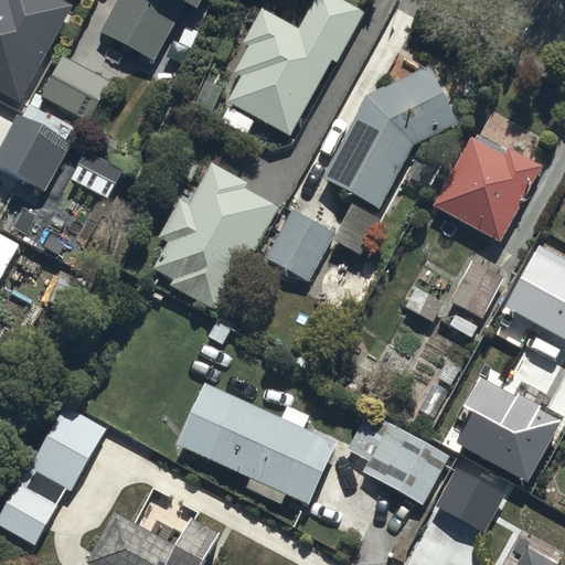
[(0,0),(0,94),(18,104),(73,4),(64,0),(0,0)]
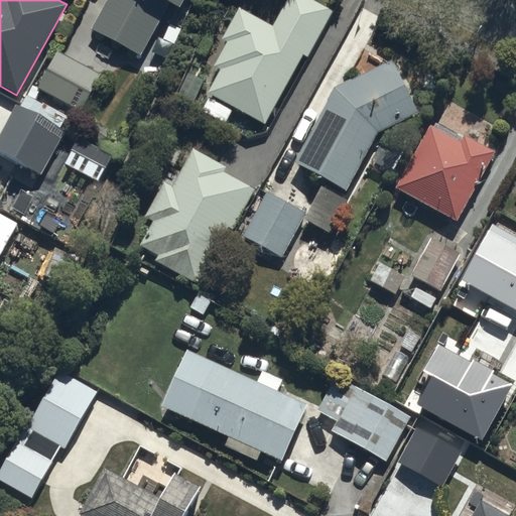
[(179,8),(183,0),(106,0),(90,31),(141,58),(170,3),(179,8)]
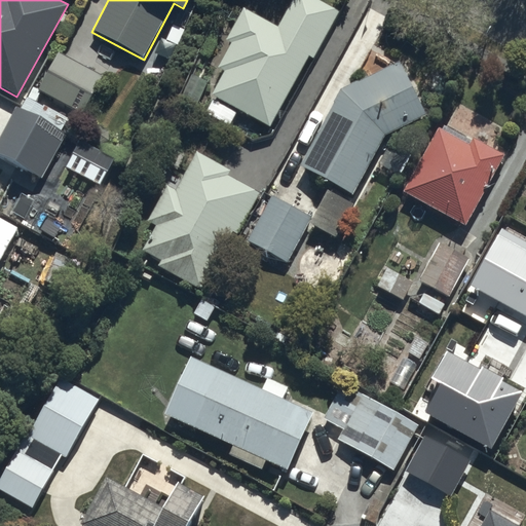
[(210,95),(270,128),(339,9),(323,0),(290,0),(275,27),(242,7),(211,62),(224,69),(210,95)]
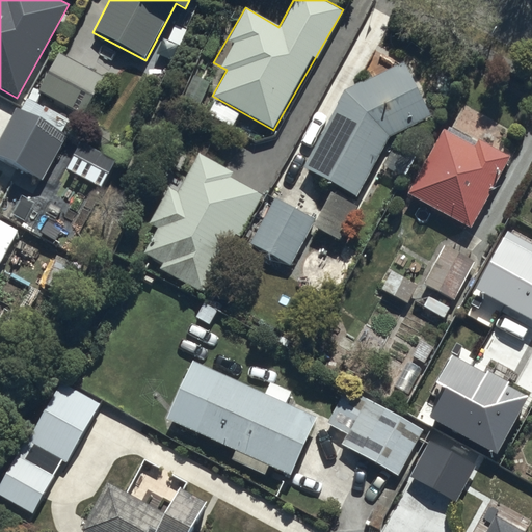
[(59,51),(38,89),(85,115),(106,77),(59,51)]
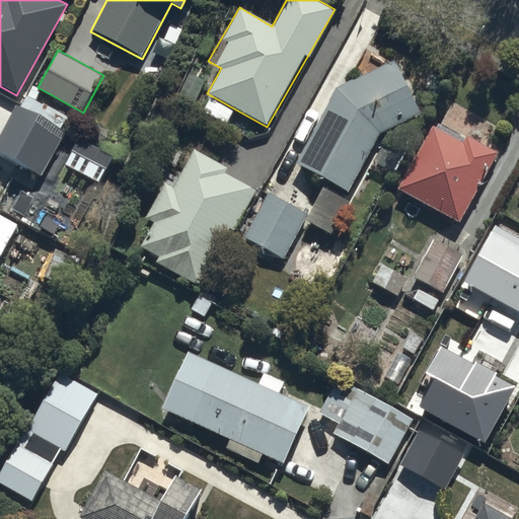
[(335,86),(293,163),(348,192),(379,133),(423,113),(395,57),(335,86)]
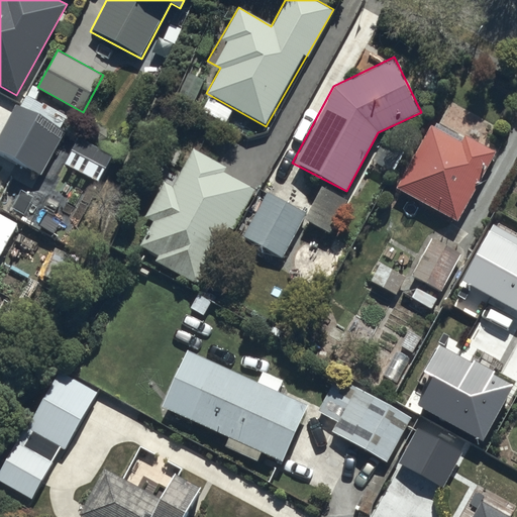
[(17,106),(0,138),(0,153),(39,176),(64,131),(17,106)]
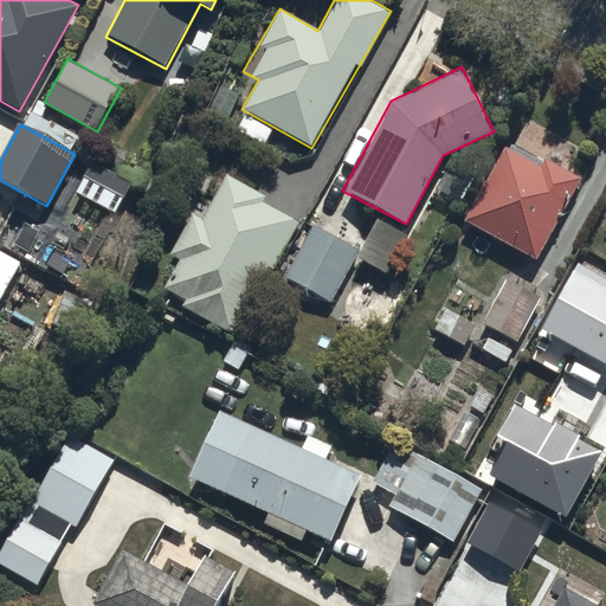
[(462,225),(534,262),(579,178),(508,140),(462,225)]
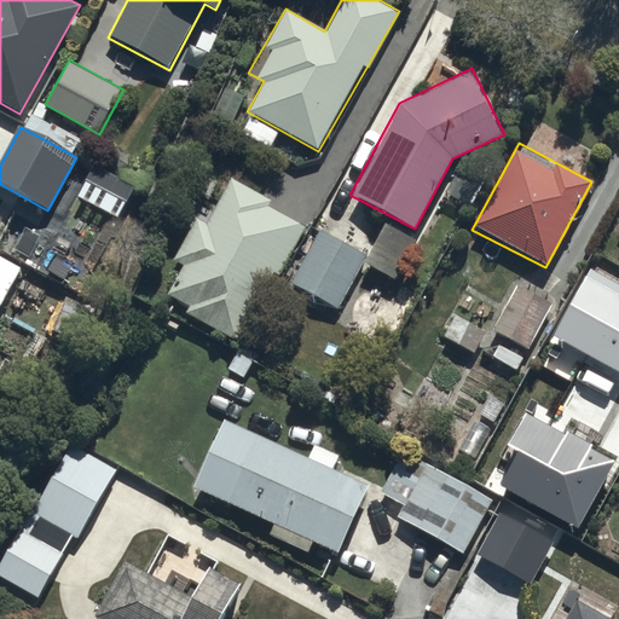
[(154,294),(238,345),(308,225),(225,175),(154,294)]
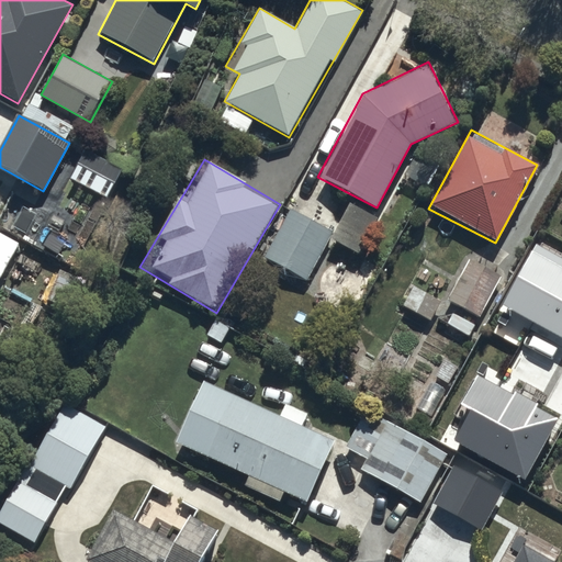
[(261,261),(305,284),(334,229),(290,206),(261,261)]
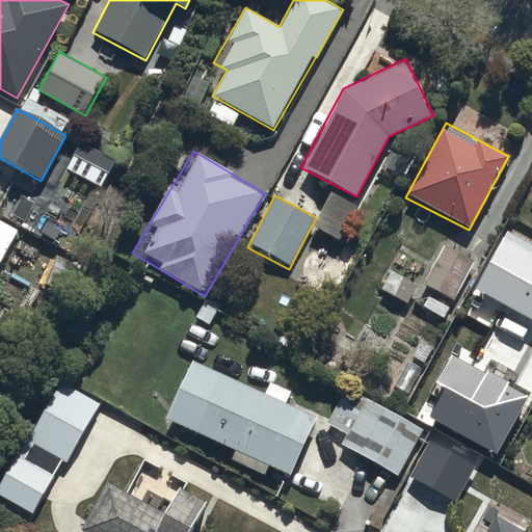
[(0,221),(0,263),(17,231),(0,221)]
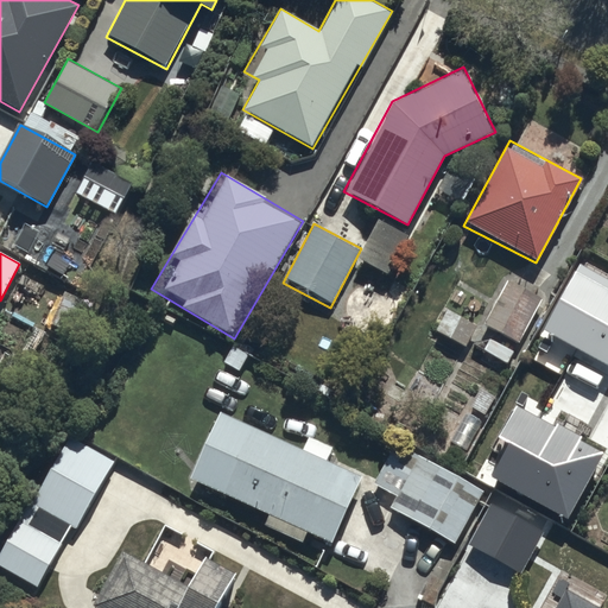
[(607,289),(575,271),(544,330),(607,365),(607,289)]
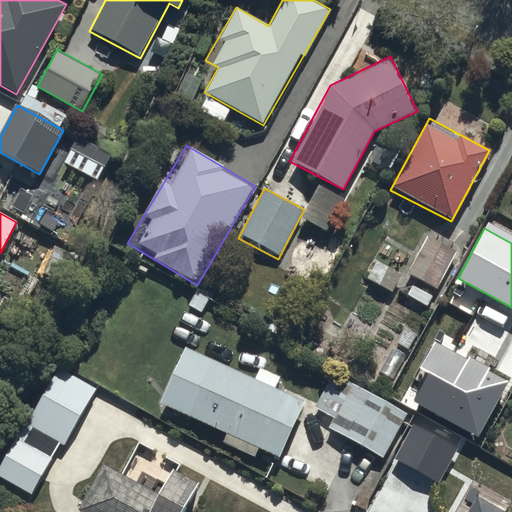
[(405,275),(436,293),(462,249),(430,231),(405,275)]
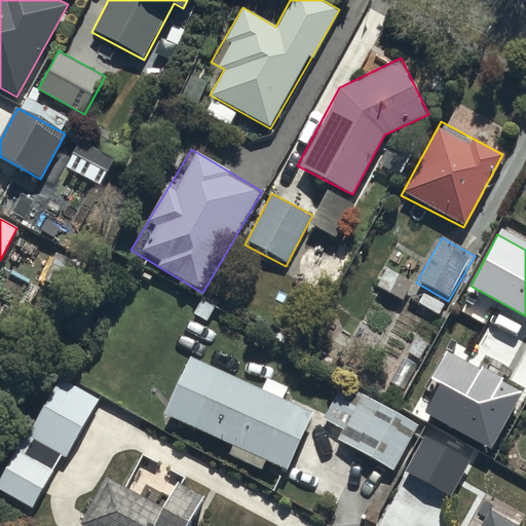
[(72,258),(57,252),(43,280),(59,287),(72,258)]
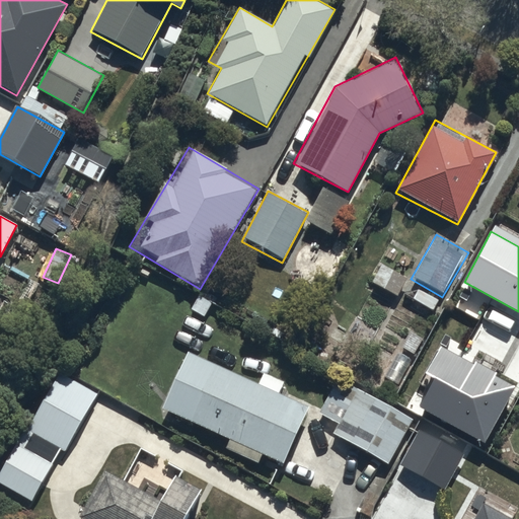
[(474,363),(441,346),(426,373),(435,378),(421,405),(486,440),(515,386),(496,375),(498,372),(475,360),(474,363)]
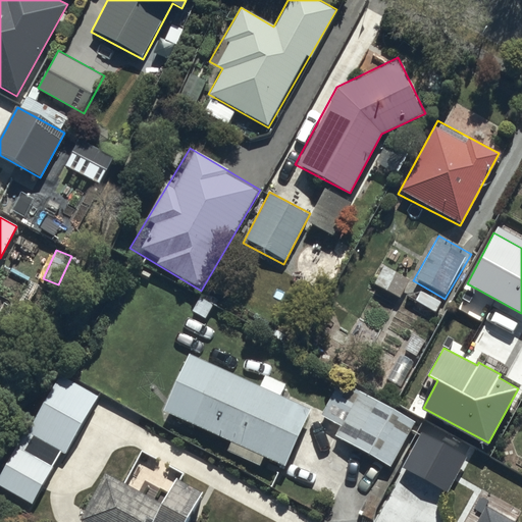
[(161,412),(286,468),(313,409),(188,353),(161,412)]
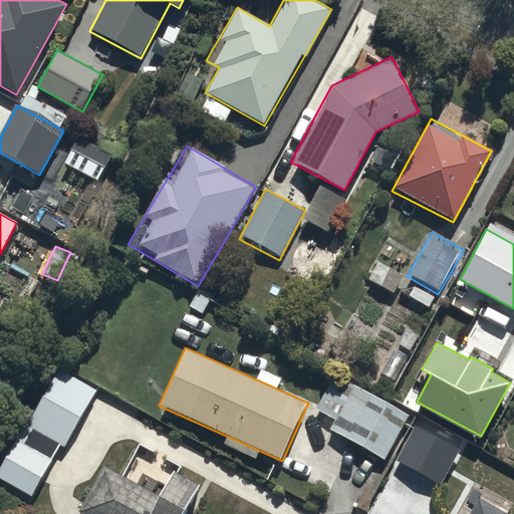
[(0,467),(0,478),(35,498),(99,390),(60,366),(0,467)]
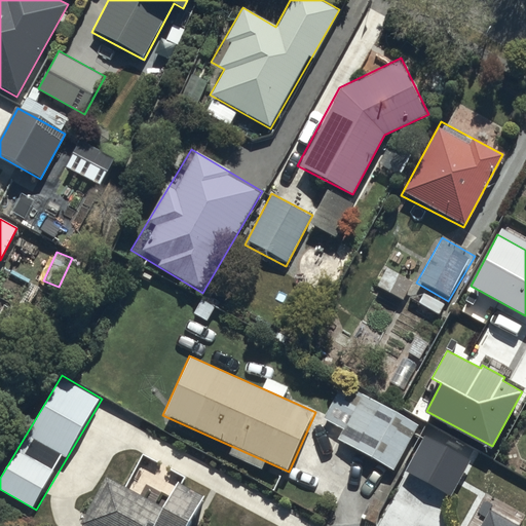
[(337,440),(393,471),(418,425),(343,384),(325,418),(343,428),(337,440)]
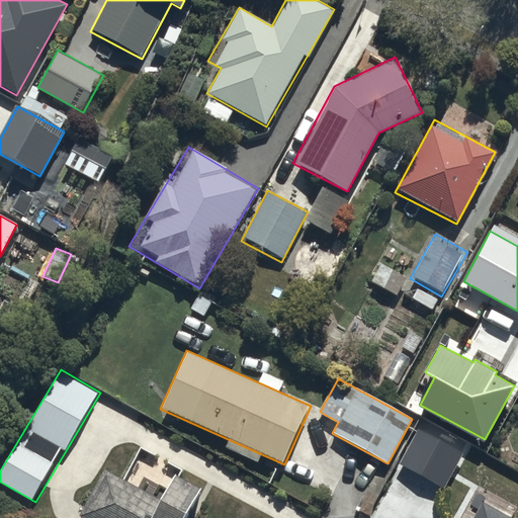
[(463,453),(419,428),(400,463),(444,489),(463,453)]
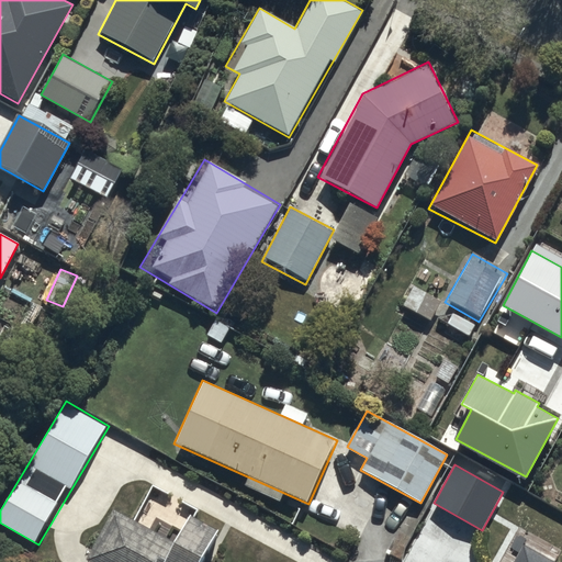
[(204,561),(223,531),(188,512),(172,538),(113,510),(89,561),(204,561)]
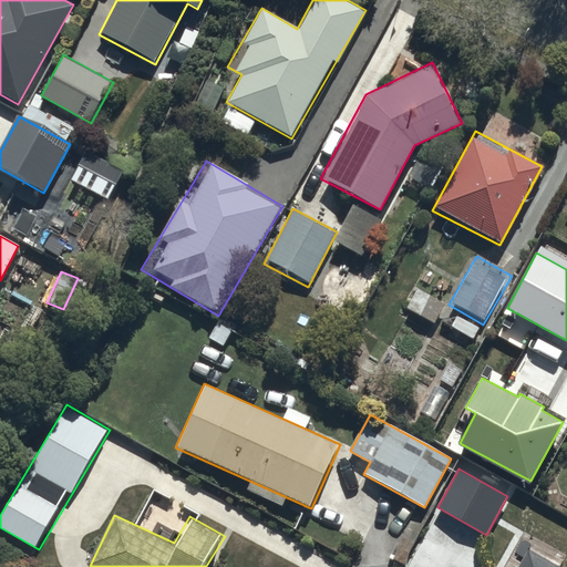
[(559,566),(529,550),(519,566),(559,566)]
